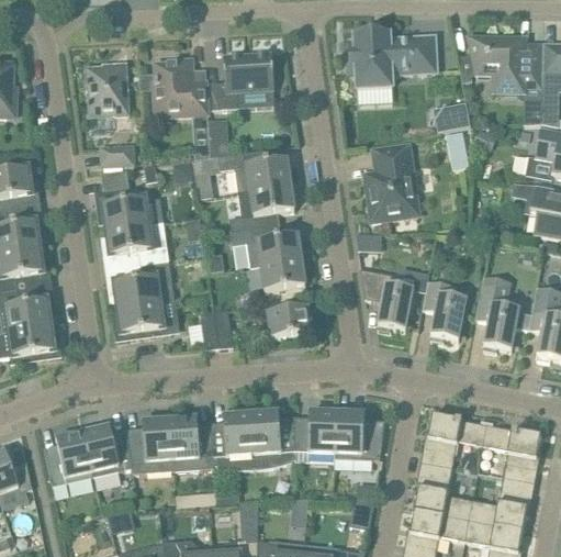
[(354,41),(347,42),(349,77),(356,76),(357,104),(391,103),(390,78),(436,76),(435,58),(434,36),(389,40),(389,32),(354,34),(354,41)]
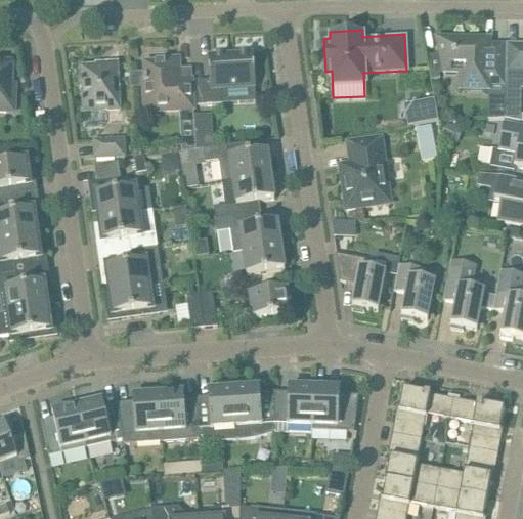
[(505,81),(506,42),(489,41),(489,35),(471,35),(471,40),(460,40),(460,35),(435,35),(443,71),(459,71),(458,79),(487,80),(487,82),(505,82),(505,81)]
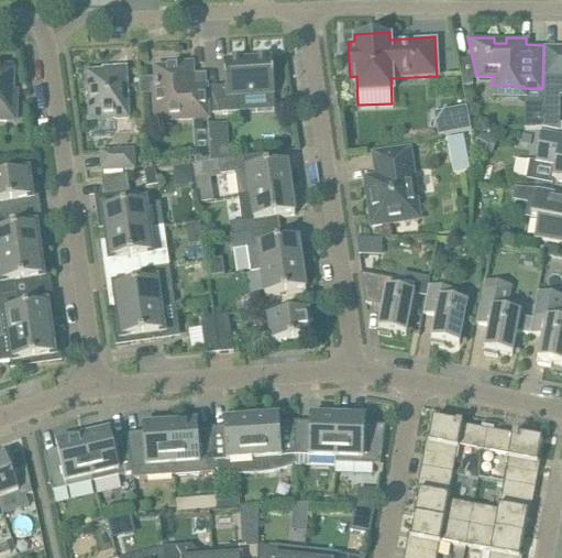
[(543,45),(542,87),(561,86),(561,47),(560,48),(560,45),(543,45)]
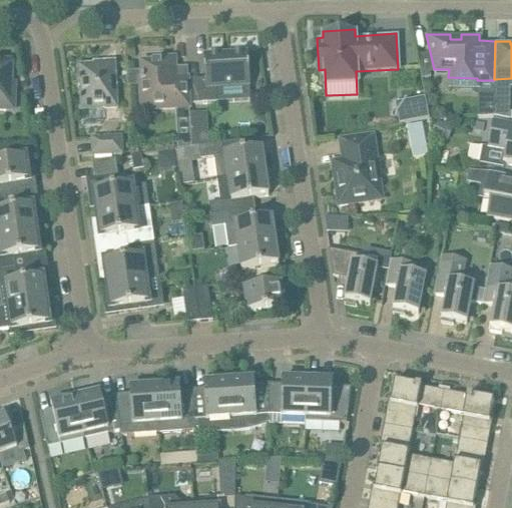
[(204,76),(191,76),(192,100),(250,97),(247,50),(203,53),(204,76)]
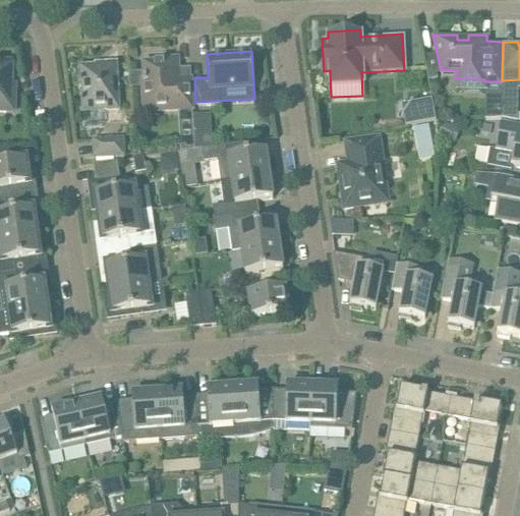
[(142,77),(141,77),(142,109),(191,106),(190,77),(178,78),(177,66),(177,56),(159,57),(160,59),(143,60),(145,75),(142,75),(142,77)]
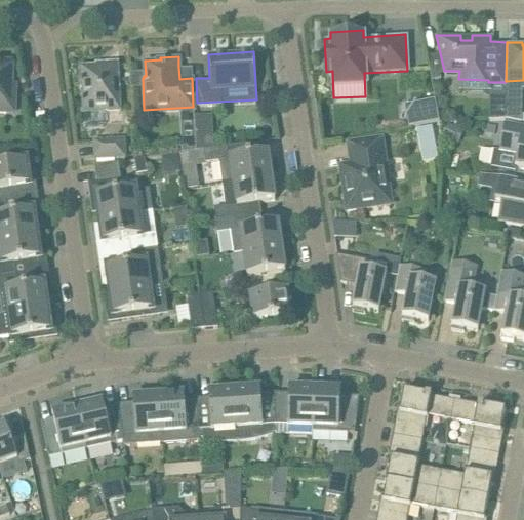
[(0,109),(12,110),(14,82),(10,82),(11,60),(0,58),(0,109)]
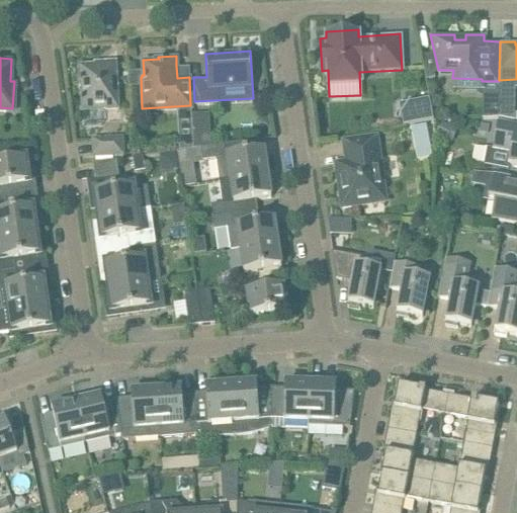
[(94,62),(79,63),(82,107),(83,121),(101,120),(100,106),(117,106),(114,59),(94,60),(94,62)]
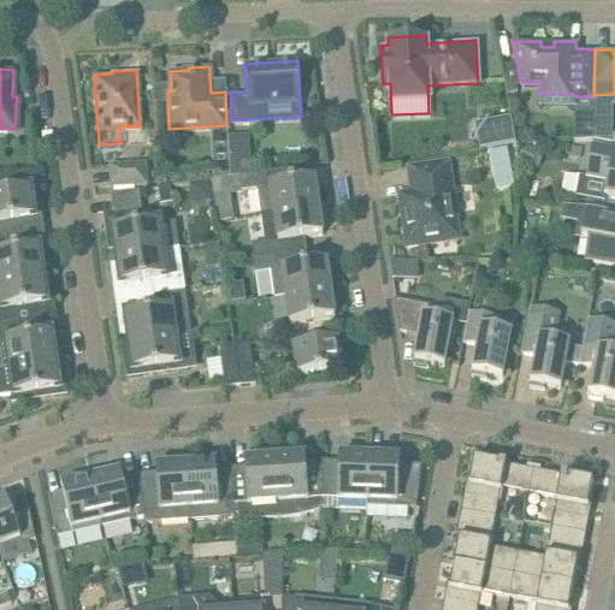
[(486,117),(475,134),(478,144),(514,138),(509,113),(486,117)]
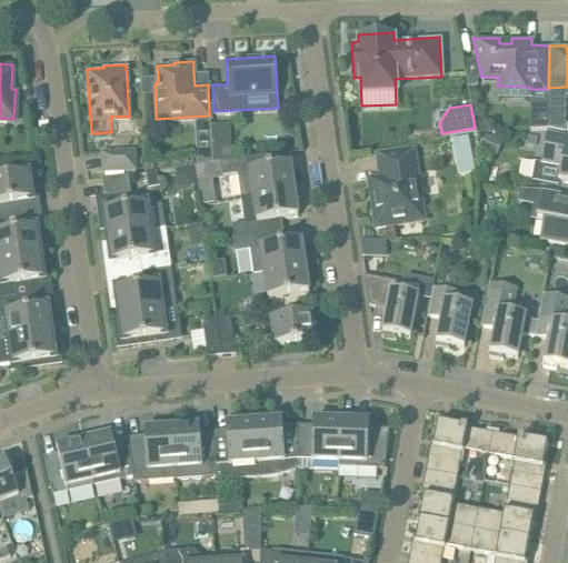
[(529,118),(529,127),(547,126),(547,111),(548,108),(537,108),(529,118)]
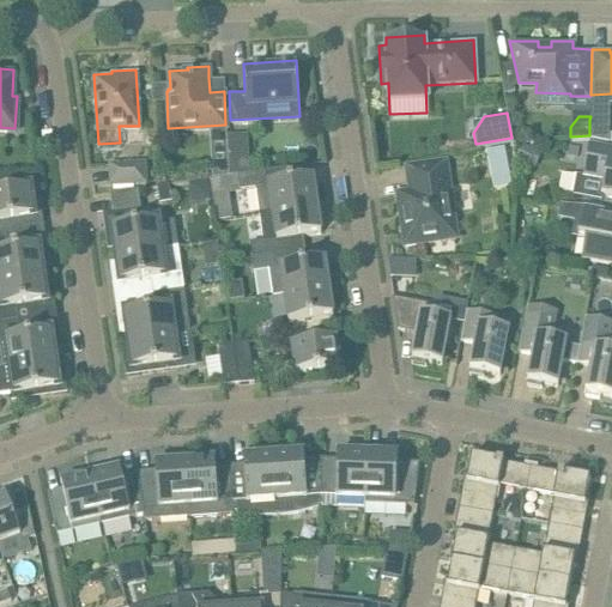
[(589,120),(589,135),(609,139),(609,121),(589,120)]
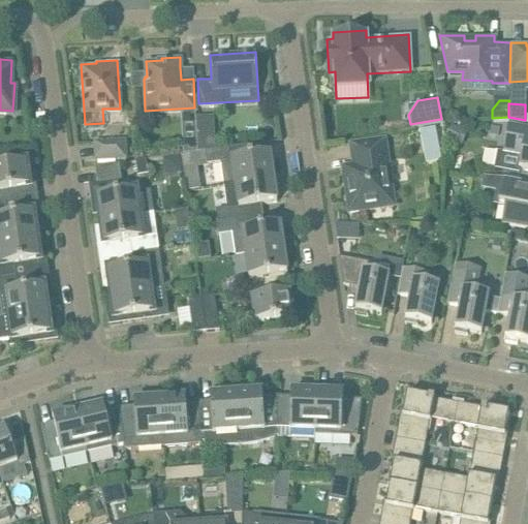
[(212,113),(193,114),(194,130),(195,139),(195,150),(205,149),(204,148),(213,147),(212,113)]
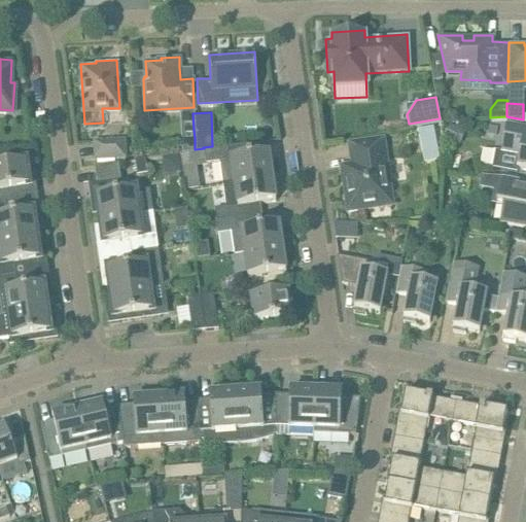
[(442,134),(459,141),(465,127),(448,119),(442,134)]
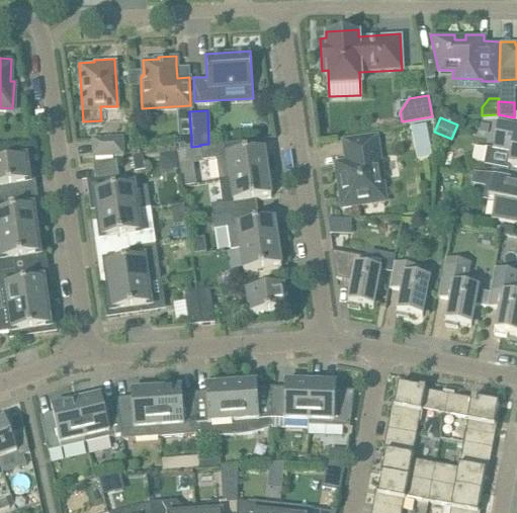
[(516,163),(516,121),(504,119),(497,118),(492,146),(509,149),(507,162),(516,163)]
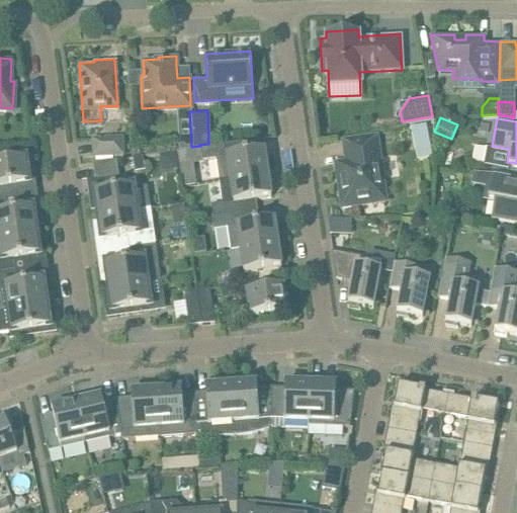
[(433,136),(430,121),(413,124),(415,140),(433,136)]
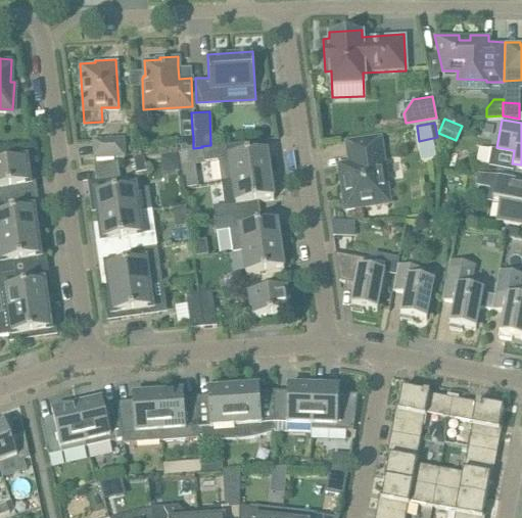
[(379,135),(346,140),(349,161),(338,162),(344,206),(367,203),(366,199),(388,196),(379,135)]
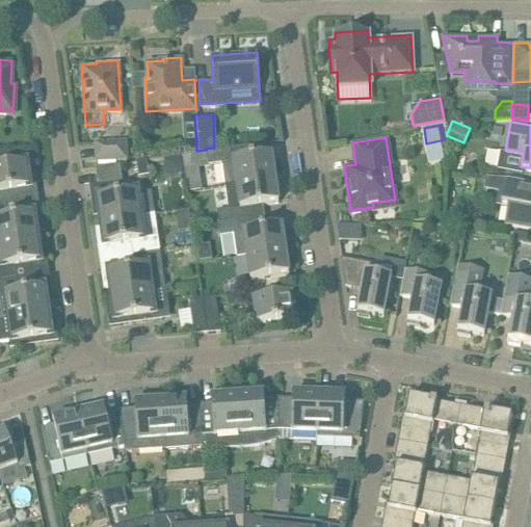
[(127,156),(127,138),(95,139),(96,157),(127,156)]
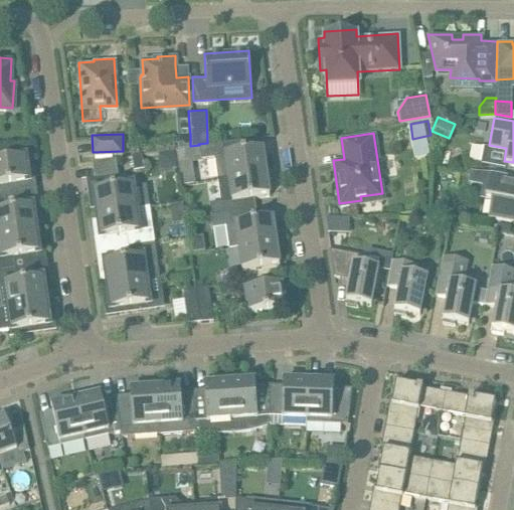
[(190,135),(175,135),(176,148),(190,146),(190,135)]
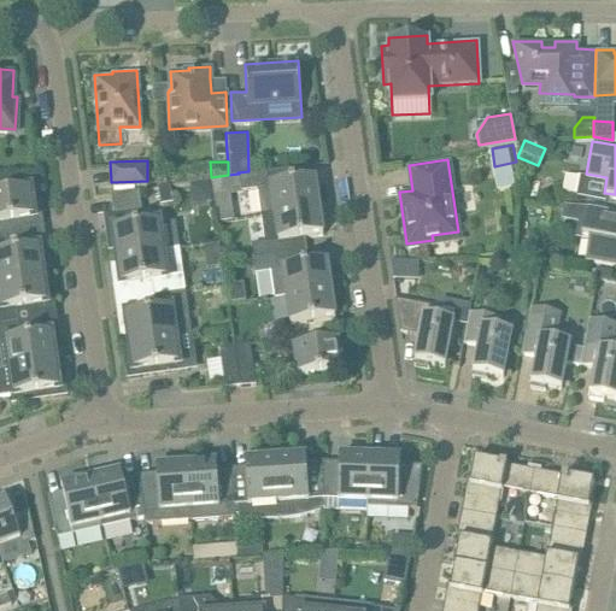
[(211,177),(216,218),(233,216),(229,189),(240,188),(253,186),(257,186),(260,212),(274,211),(274,210),(318,204),(315,176),(291,178),(270,182),(265,182),(263,169),(251,171),(248,171),(238,172),(239,174),(228,175),(211,177)]
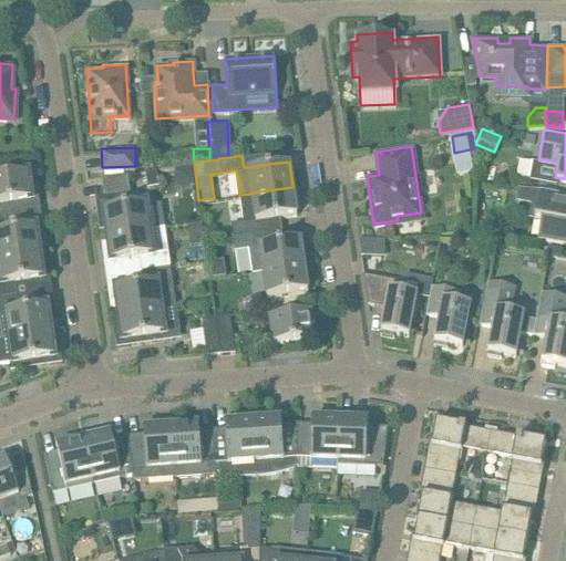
[(145,169),(147,185),(158,183),(156,167),(145,169)]
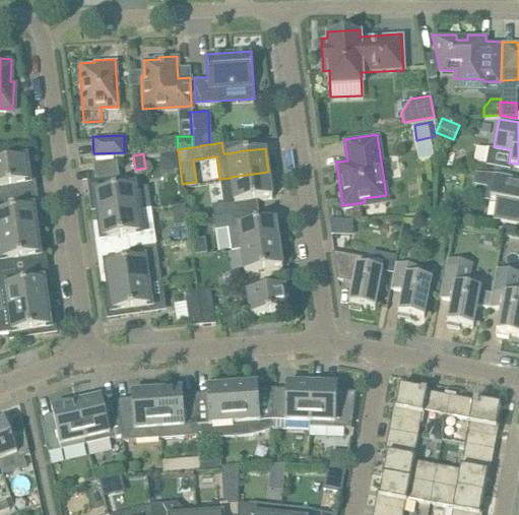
[(0,197),(4,197),(3,184),(33,180),(30,166),(26,167),(24,156),(0,159),(0,197)]
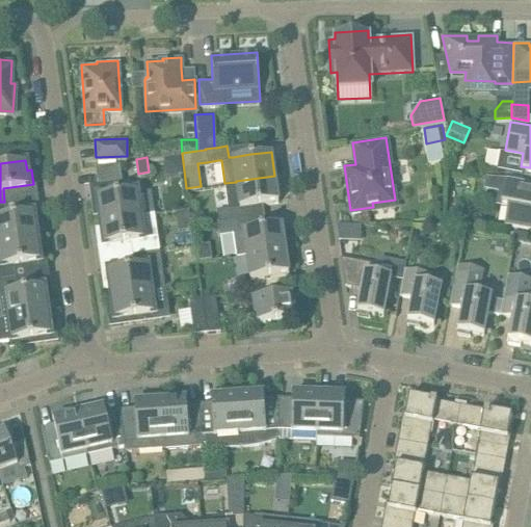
[(122,178),(120,161),(95,164),(97,181),(122,178)]
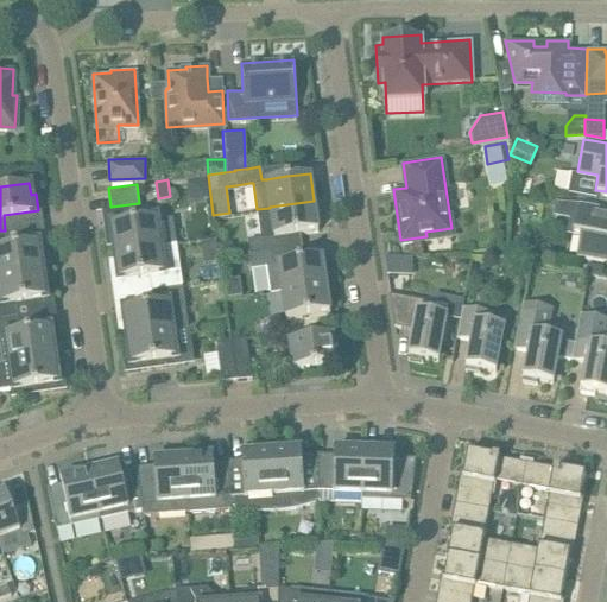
[(317,228),(314,201),(270,207),(270,208),(257,209),(260,235),(247,238),(250,252),(259,251),(271,248),(269,234),(273,233),(273,234),(317,228)]
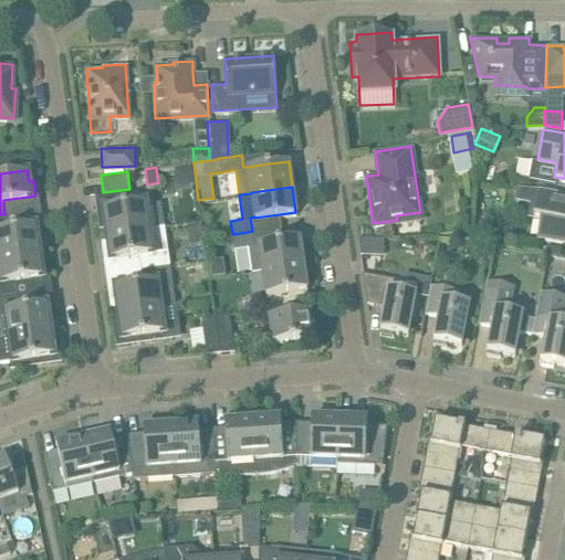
[(564,191),(539,187),(533,215),(540,218),(536,235),(564,241),(564,191)]
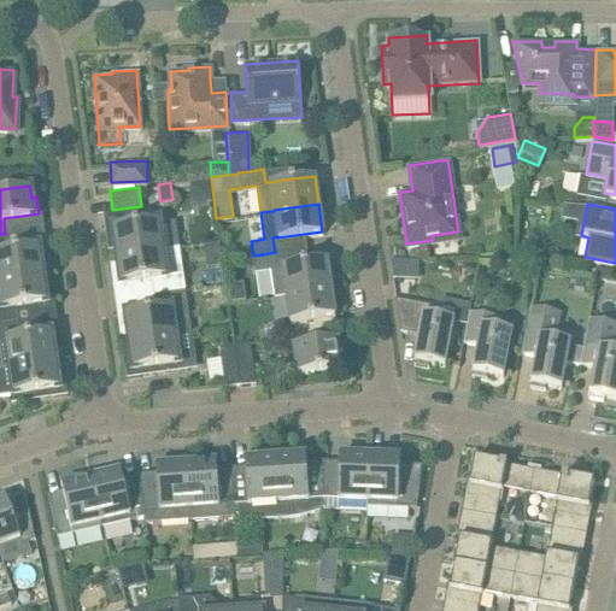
[(158,219),(107,225),(110,247),(116,246),(117,253),(177,245),(175,229),(168,219),(158,221),(158,219)]
